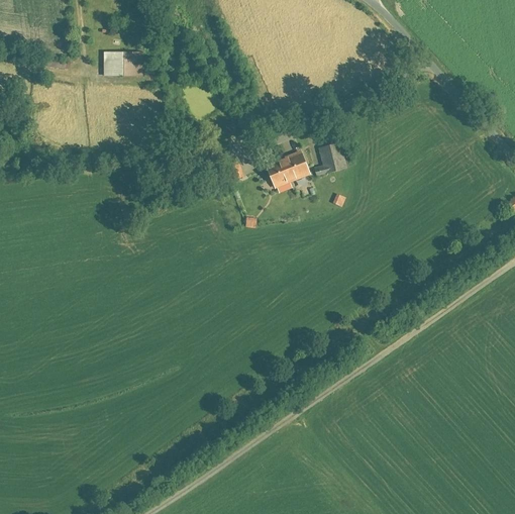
[(103,52),(103,75),(145,76),(145,52),(103,52)]
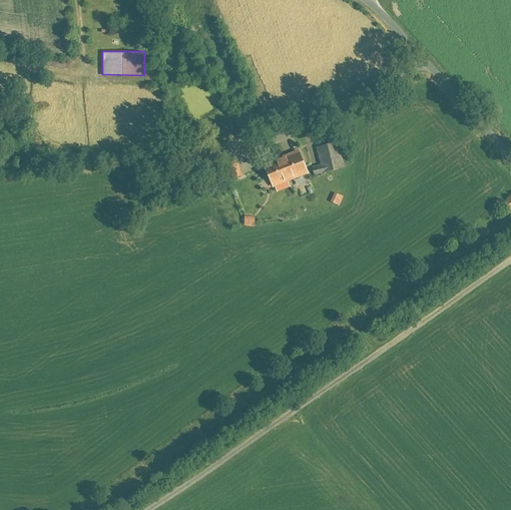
[(333,142),(316,145),(320,168),(337,165),(333,142)]
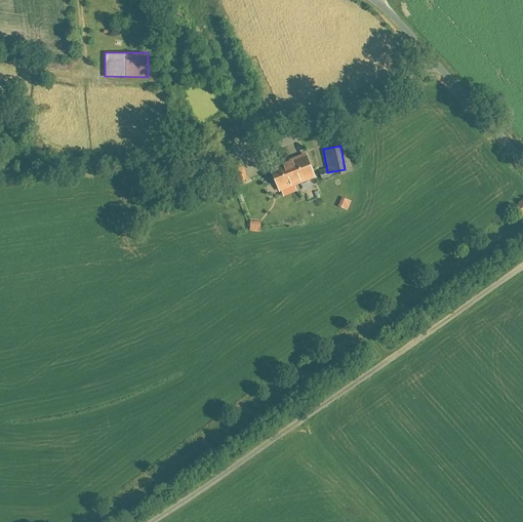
[(272,165),(280,190),(317,177),(309,153),(272,165)]
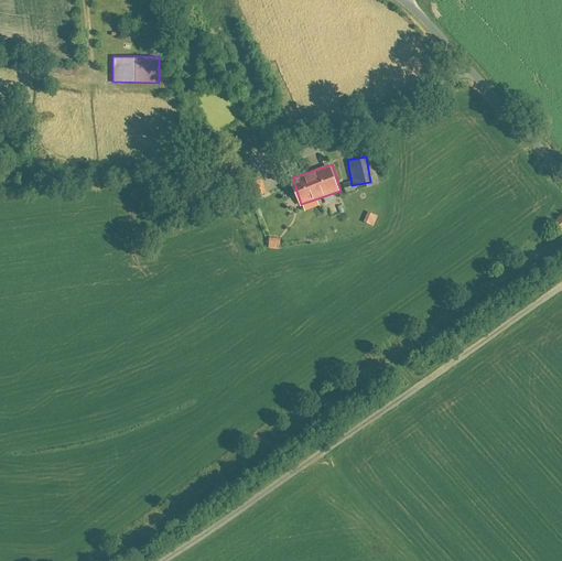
[(328,207),(333,217),(347,212),(343,201),(328,207)]
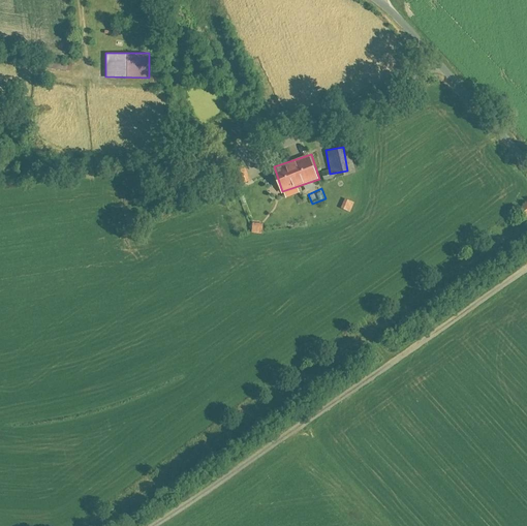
[(526,196),(518,204),(526,215),(526,214),(526,196)]
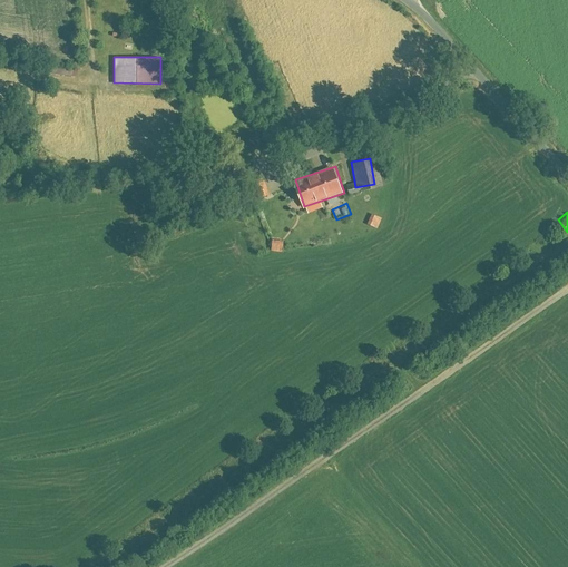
[(266,238),(266,247),(283,247),(283,238),(266,238)]
